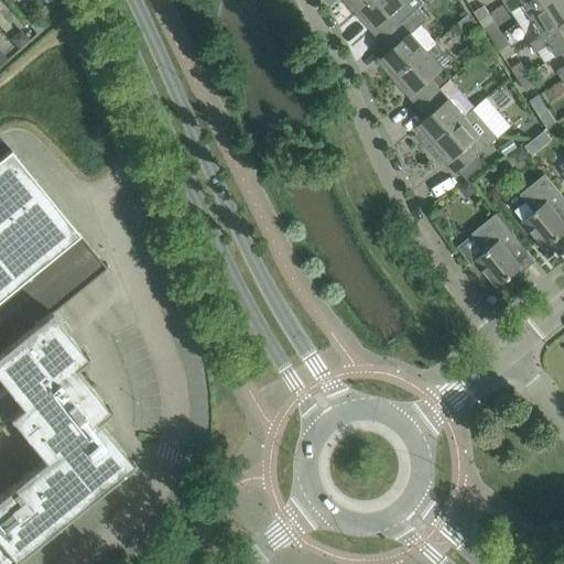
[(345,0),(357,12),(370,0),(345,0)]
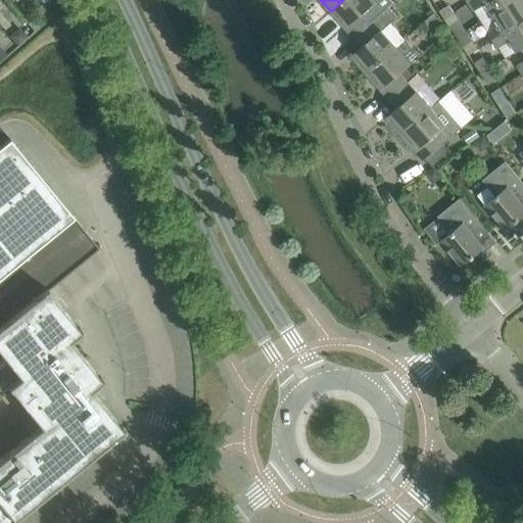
[(383,0),(376,0),(375,1),(374,0),(343,0),(331,11),(353,38),(389,6),(383,0)]
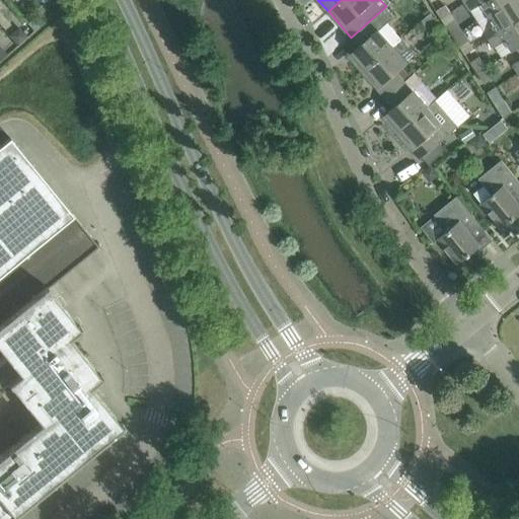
[(489,13),(509,0),(468,0),(465,2),(470,10),(483,3),(489,13)]
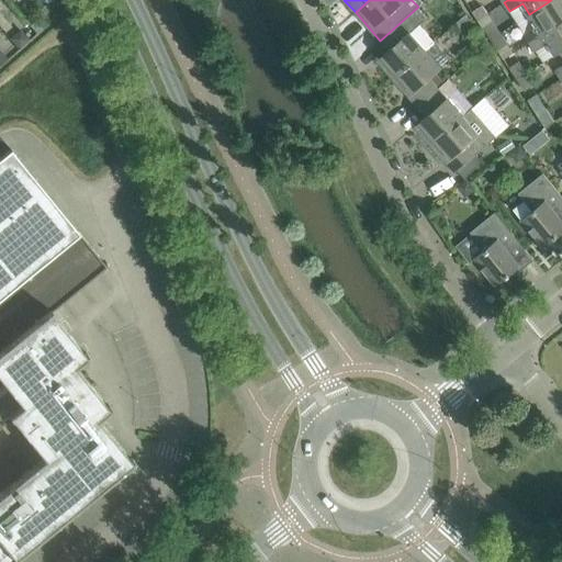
[(530,42),(561,21),(561,0),(551,0),(529,14),(537,25),(525,33),(530,42)]
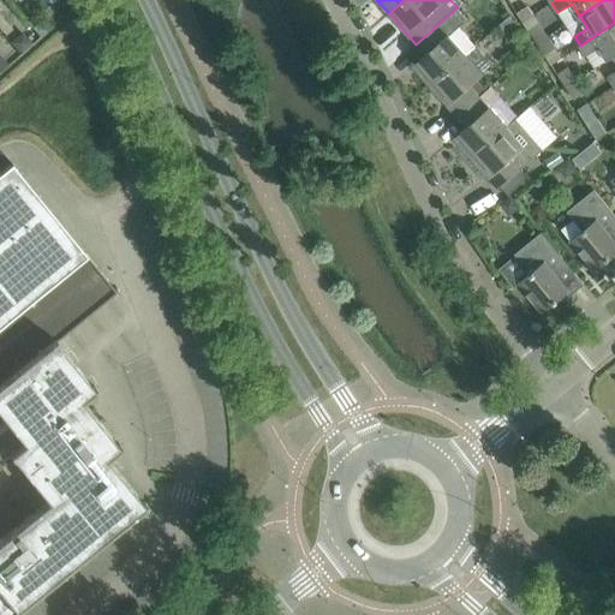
[(458,7),(416,45),(425,54),(418,61),(422,66),(417,71),(430,85),(475,46),(476,46),(459,27),(467,18),(458,7)]
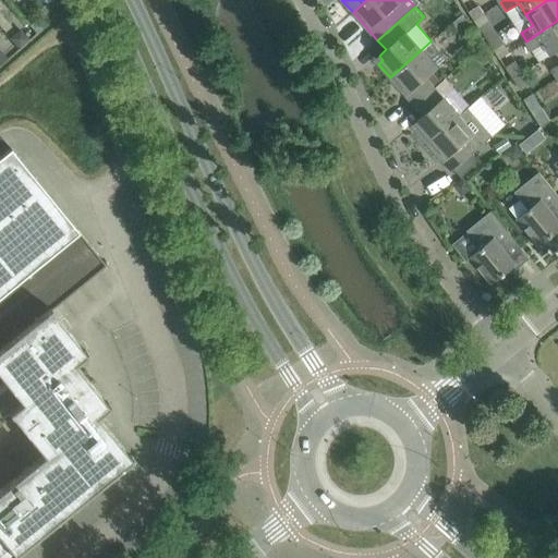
[(470,11),(469,12),(474,20),(475,20),(477,17),(483,14),(478,7),(470,11)]
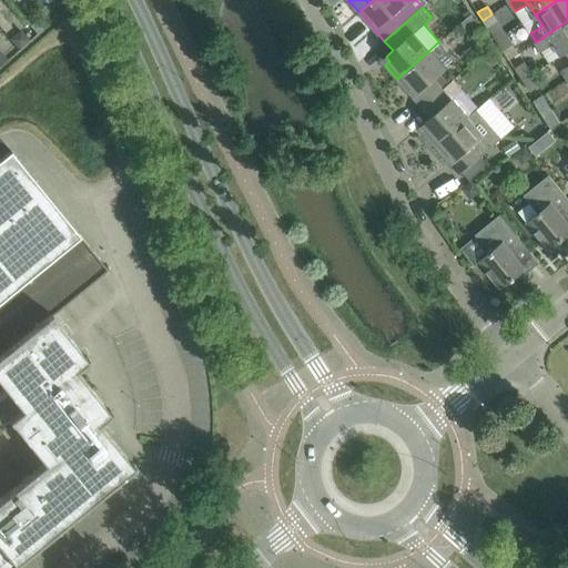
[(0,13),(0,26),(6,32),(11,27),(0,13)]
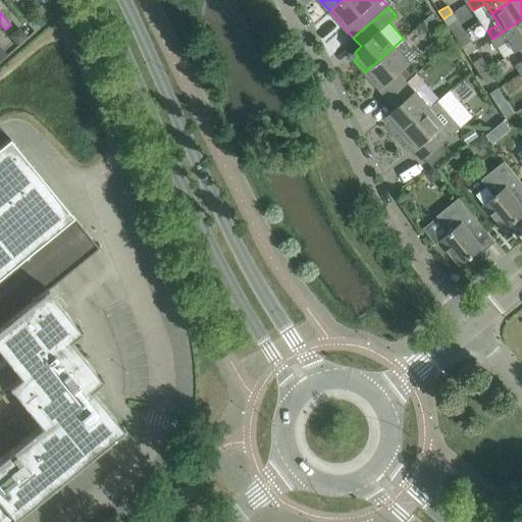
[(433,12),(423,19),(430,30),(440,23),(433,12)]
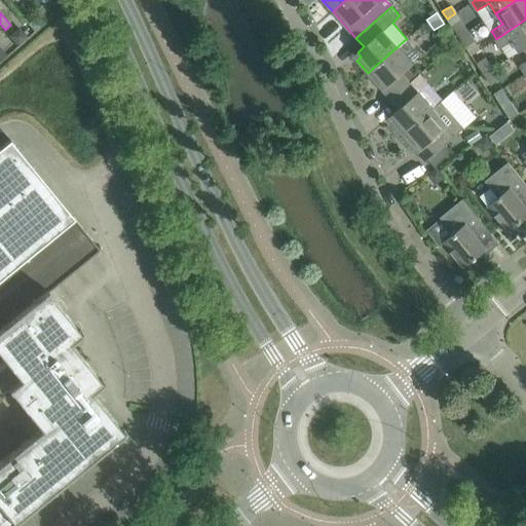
[(38,15),(28,24),(34,31),(43,22),(38,15)]
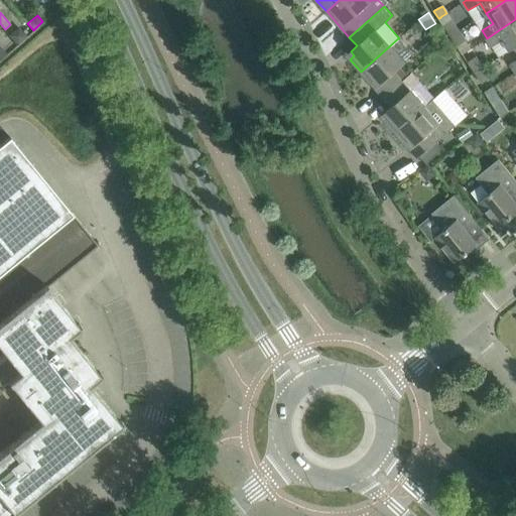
[(510,49),(515,45),(515,19),(487,38),(492,46),(503,39),(510,49)]
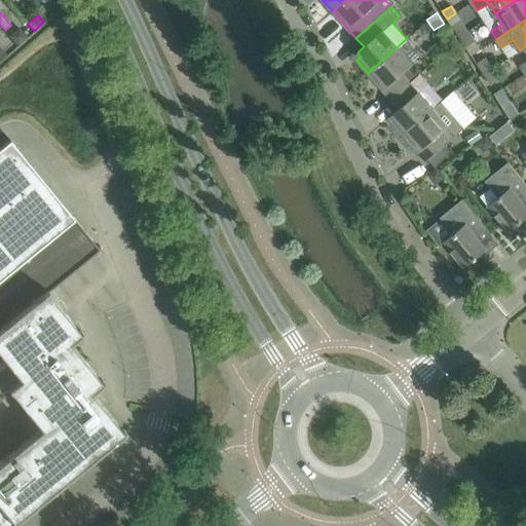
[(467,32),(460,21),(452,26),(459,37),(467,32)]
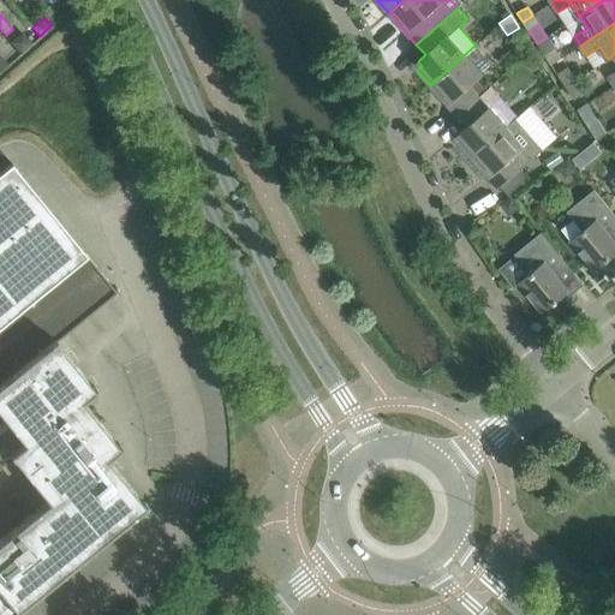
[(33,43),(22,31),(10,41),(21,53),(33,43)]
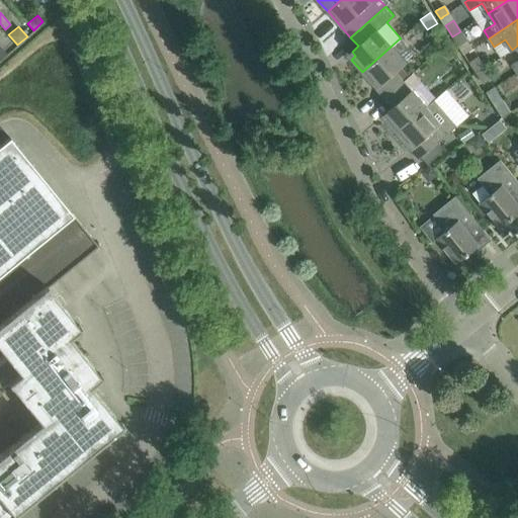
[(460,31),(452,36),(459,48),(467,42),(460,31)]
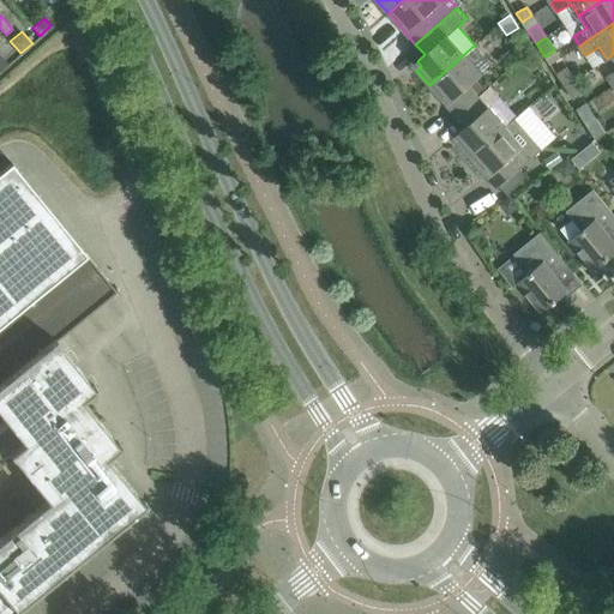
[(482,74),(481,73),(491,65),(474,46),(429,85),(456,116),(479,96),(469,85),(482,74)]
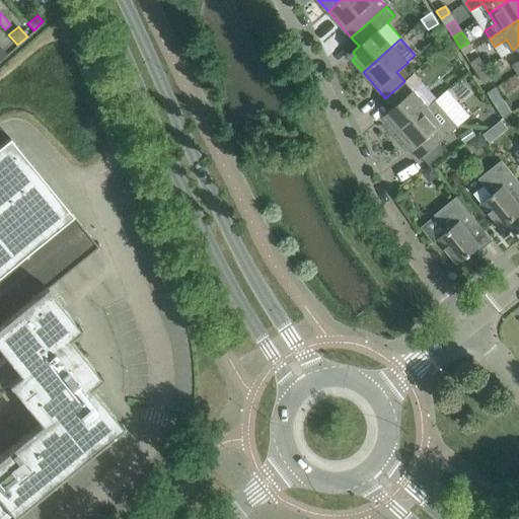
[(477,73),(486,68),(478,57),(470,63),(477,73)]
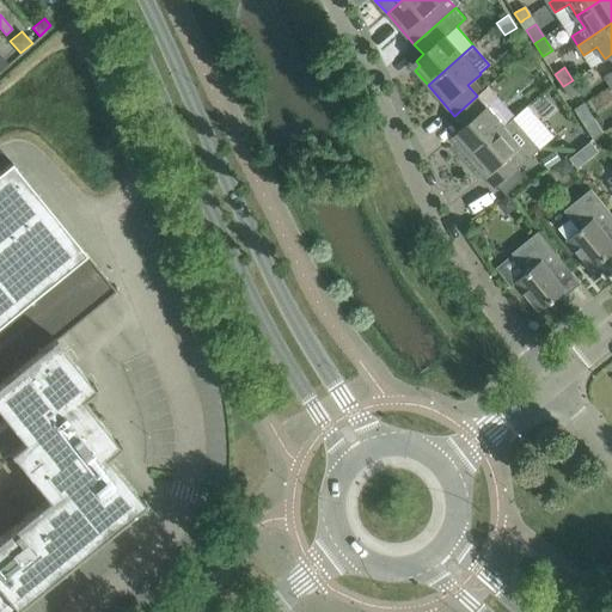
[(571,99),(581,93),(573,80),(563,86),(571,99)]
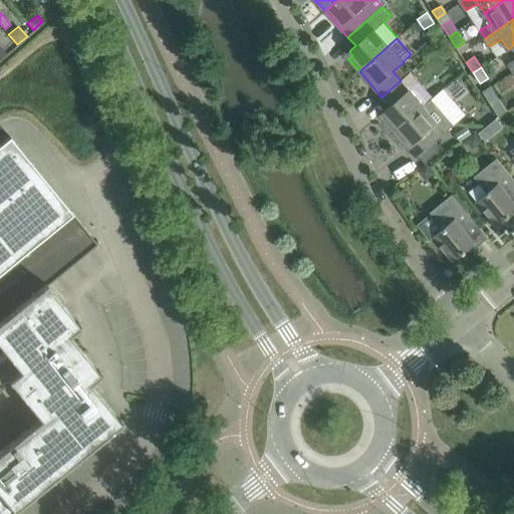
[(401,80),(381,97),(390,106),(383,111),(388,116),(383,119),(394,133),(432,98),(431,98),(424,105),(409,89),(401,80)]
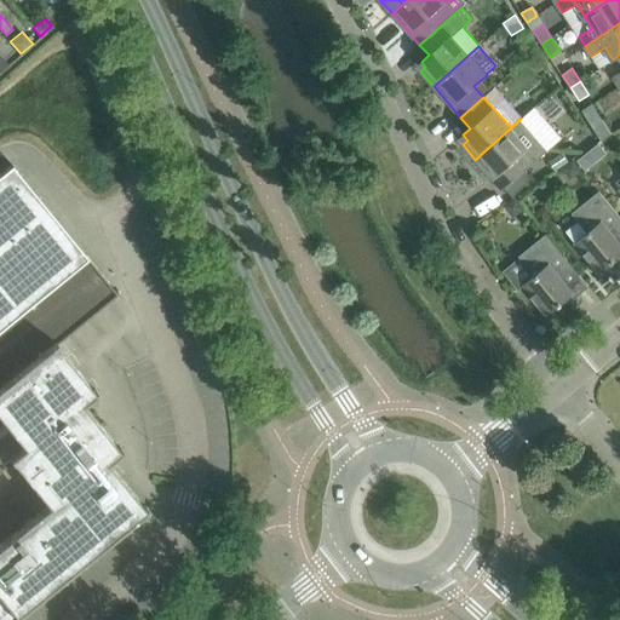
[(521,119),(475,160),(503,190),(505,188),(515,179),(524,191),(538,182),(527,170),(539,159),(549,150),(521,119)]
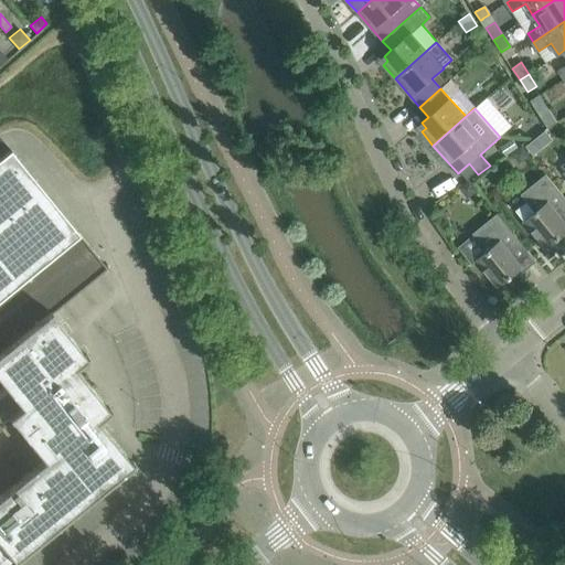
[(550,108),(540,115),(540,116),(547,128),(556,123),(558,121),(550,108)]
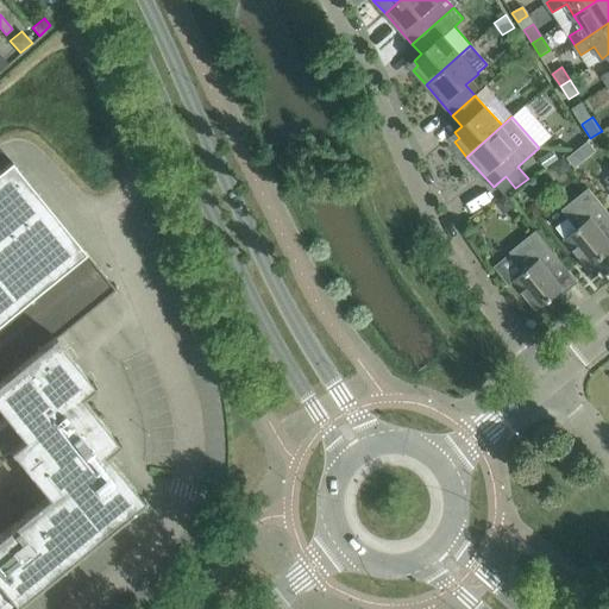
[(576,150),(567,157),(576,168),(584,161),(576,150)]
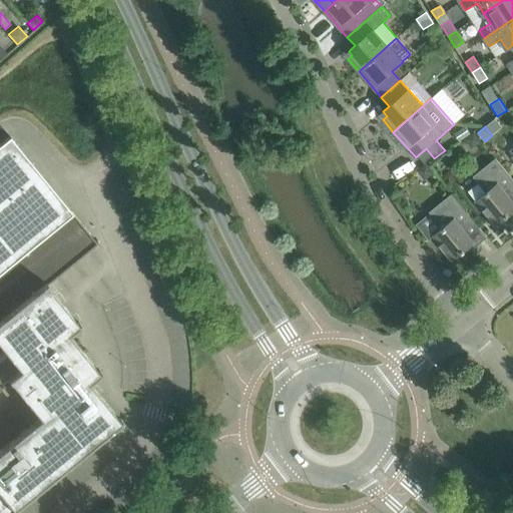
[(9,135),(0,142),(0,512),(7,512),(121,421),(120,419),(118,420),(88,383),(101,372),(99,370),(98,371),(67,334),(80,324),(78,322),(77,323),(46,285),(98,242),(96,240),(95,241),(9,135)]
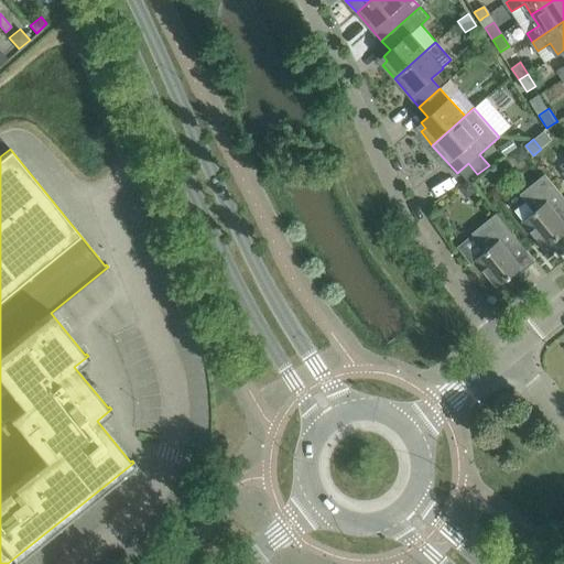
[(563,196),(545,174),(522,194),(527,201),(514,210),(545,248),(563,232),(563,196)]
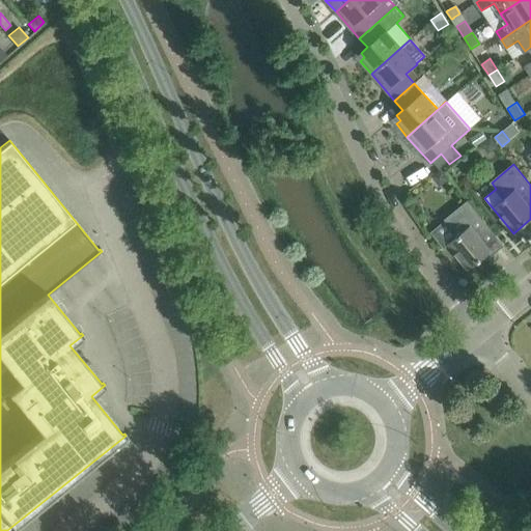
[(441,186),(449,178),(442,169),(434,176),(441,186)]
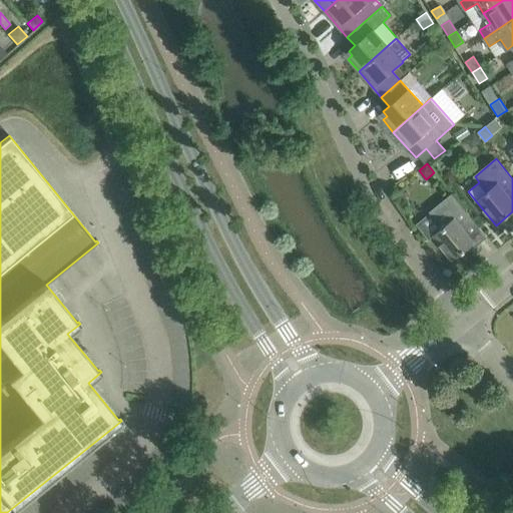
[(443,226),(432,235),(453,261),(474,243),(475,245),(487,235),(453,194),(431,211),(443,226)]
